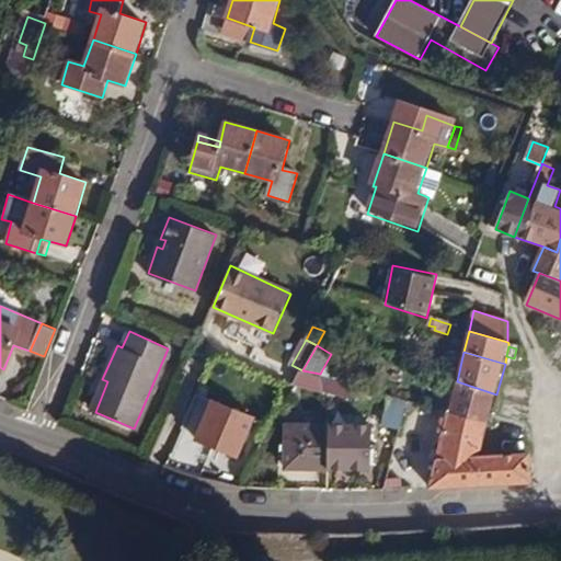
[(295,385),(323,392),(323,389),(322,375),(320,374),(302,370),(295,385)]
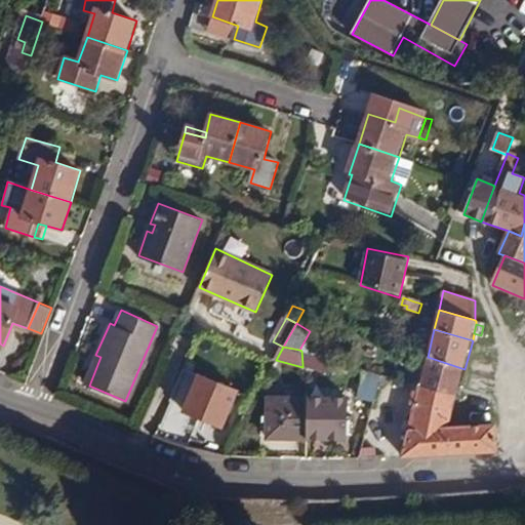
[(337,374),(341,362),(301,351),(303,364),(337,374)]
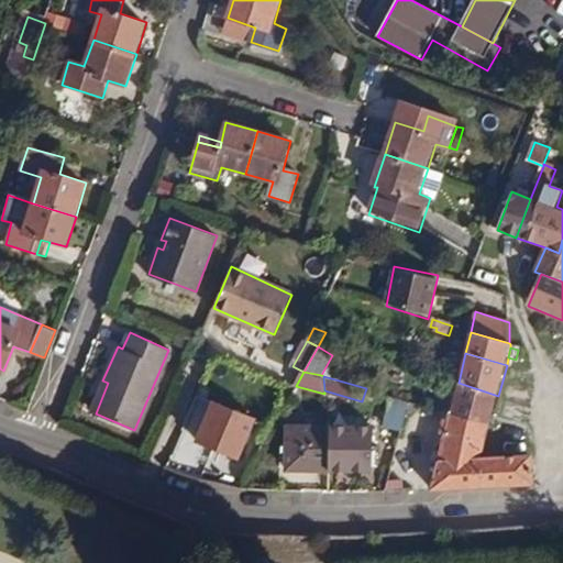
[(440,410),(490,424),(498,396),(459,383),(448,379),(440,410)]
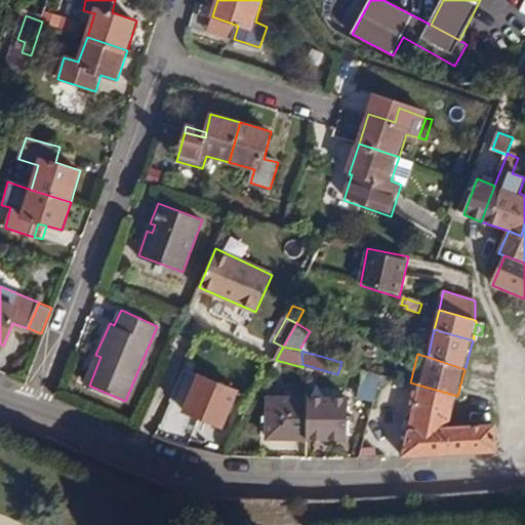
[(83,382),(89,386),(101,357),(95,355),(83,382)]
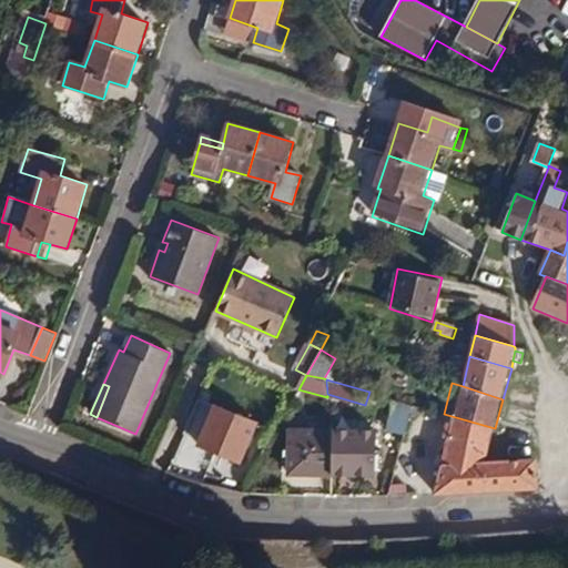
[(198,397),(188,422),(204,429),(198,445),(242,463),(259,423),(198,397)]
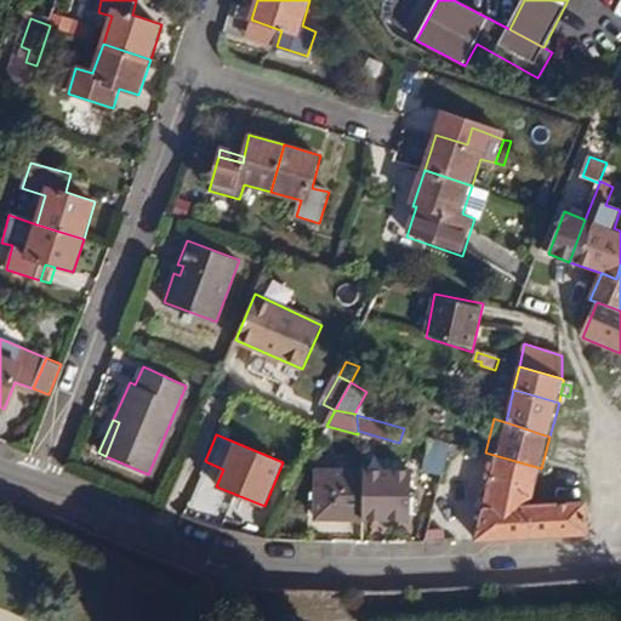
[(423,469),(443,476),(453,443),(433,438),(423,469)]
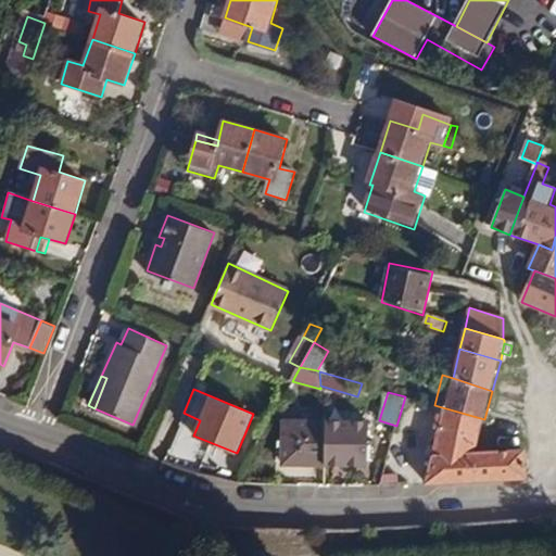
[(263,411),(275,416),(280,404),(268,400),(263,411)]
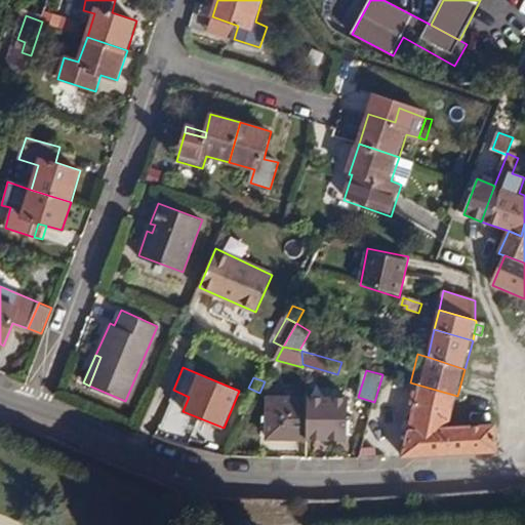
[(474,451),(497,450),(495,425),(451,427),(457,396),(410,382),(406,381),(405,386),(414,389),(410,402),(415,404),(403,456),(438,453),(474,451)]
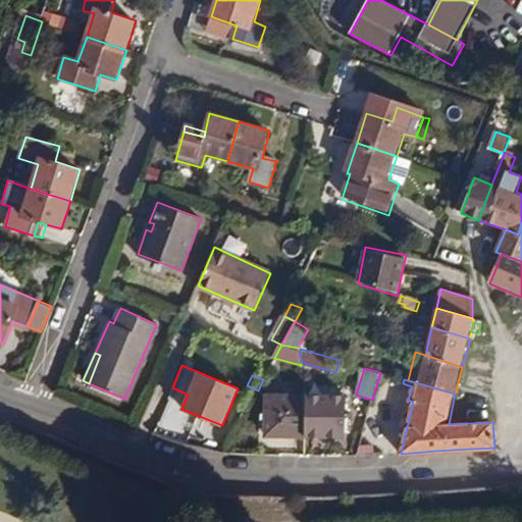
[(267,436),(306,436),(306,397),(267,396),(267,436)]
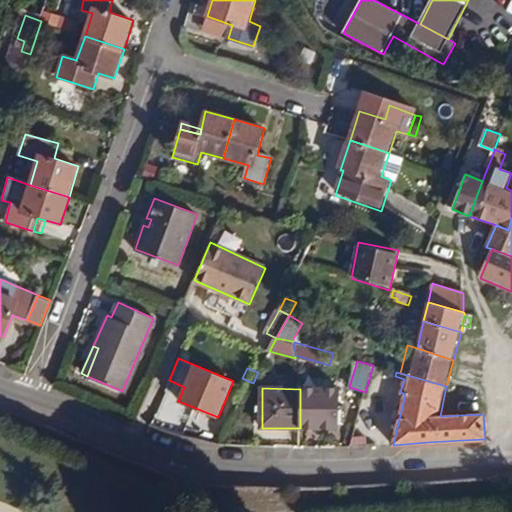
[(300,389),(300,428),(338,428),(339,389),(300,389)]
